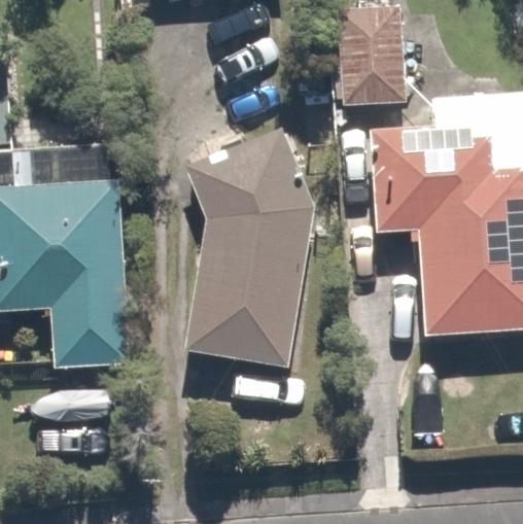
[(342,106),(409,103),(405,7),(338,10),(342,106)]
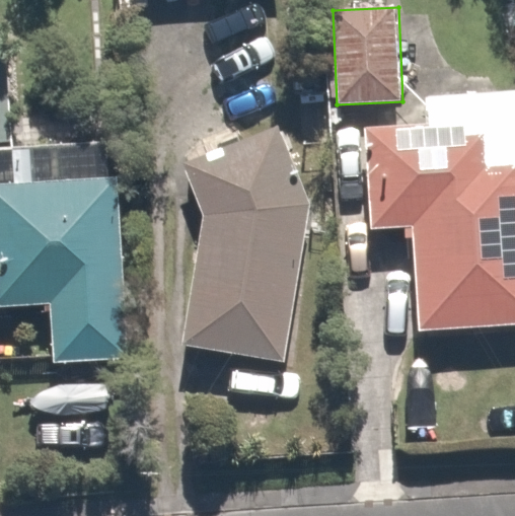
[(0,141),(15,140),(9,56),(0,56),(0,141)]
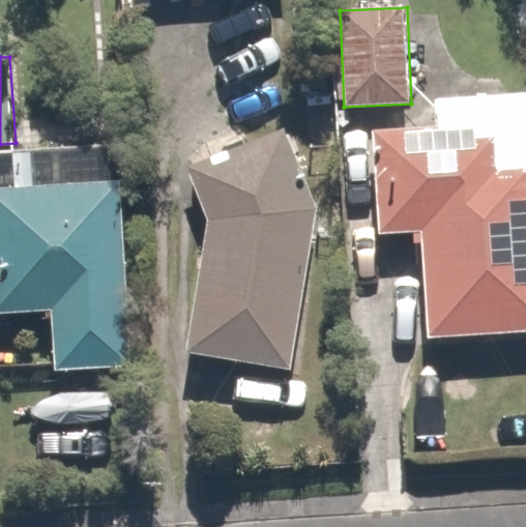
[(0,312),(51,309),(55,371),(133,368),(120,181),(114,181),(112,146),(109,144),(108,114),(58,117),(60,147),(0,150),(0,312)]
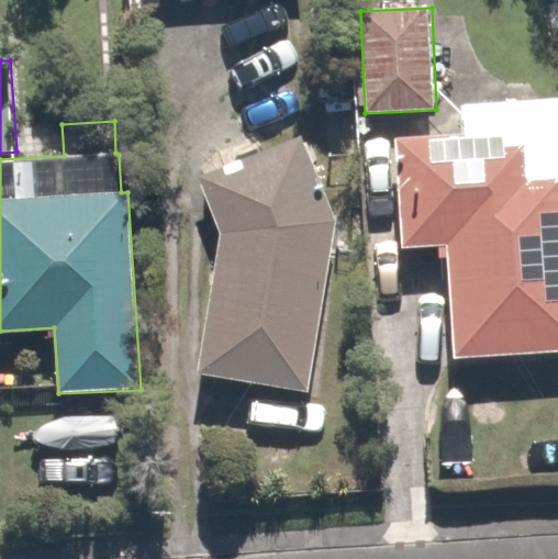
[(446,258),(452,358),(557,350),(557,161),(539,163),(537,129),(394,137),(400,247),(437,246),(438,258),(446,258)]
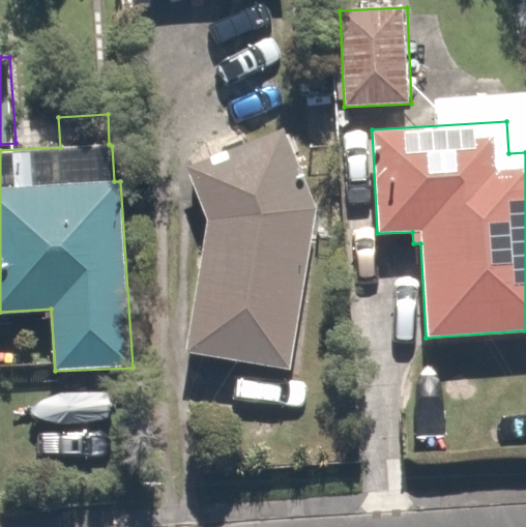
[(317,208),(282,128),(183,167),(206,221),(184,352),(290,370),(317,208)]
